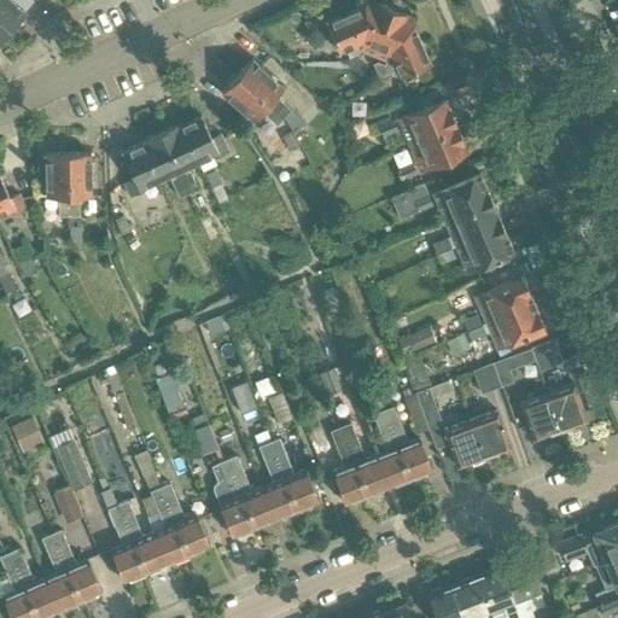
[(0,0),(0,18),(11,29),(27,13),(11,0),(0,0)]
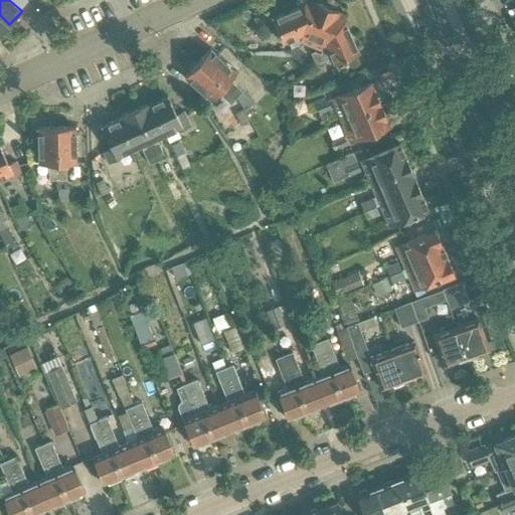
[(323,51),(335,17),(337,12),(314,2),(312,8),(300,41),(323,51)]
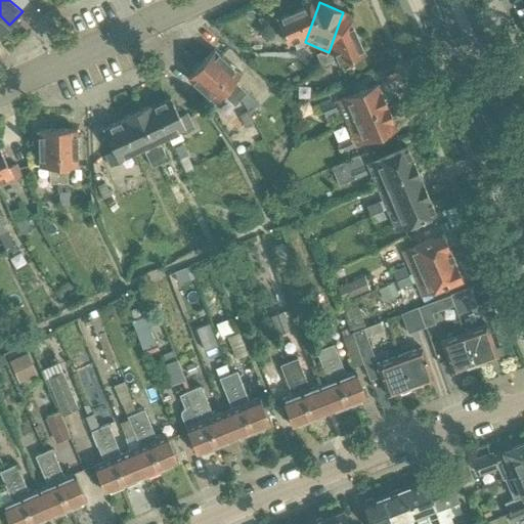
[(305,42),(317,8),(310,5),(276,20),(287,44),(293,42),(296,50),(303,47),(305,42)]
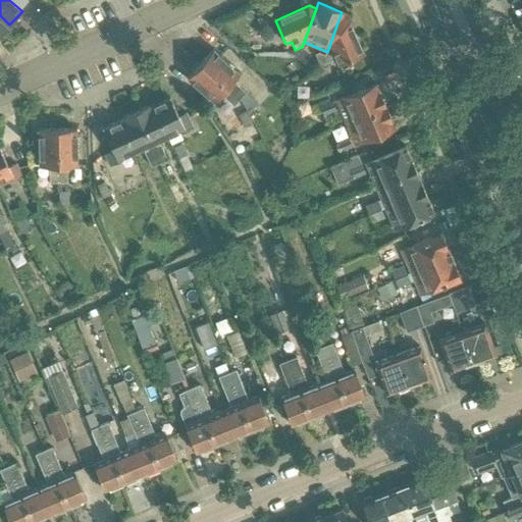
[(0,35),(9,24),(0,15),(0,35)]
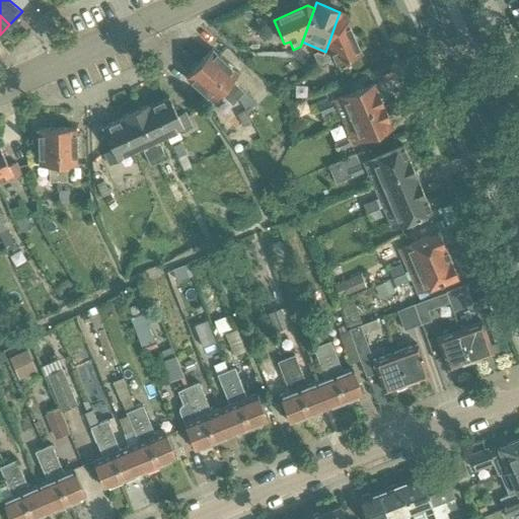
[(264,15),(255,19),(260,27),(268,24),(264,15)]
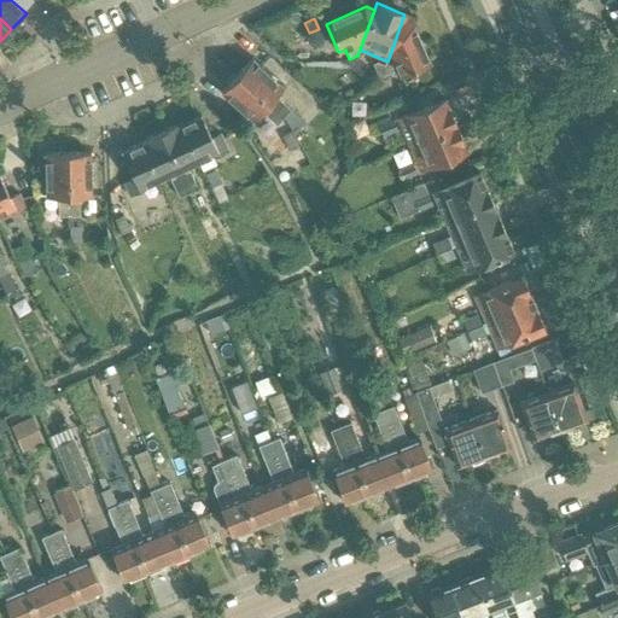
[(385,65),(390,75),(398,71),(401,76),(429,64),(413,25),(402,21),(388,62),(385,65)]
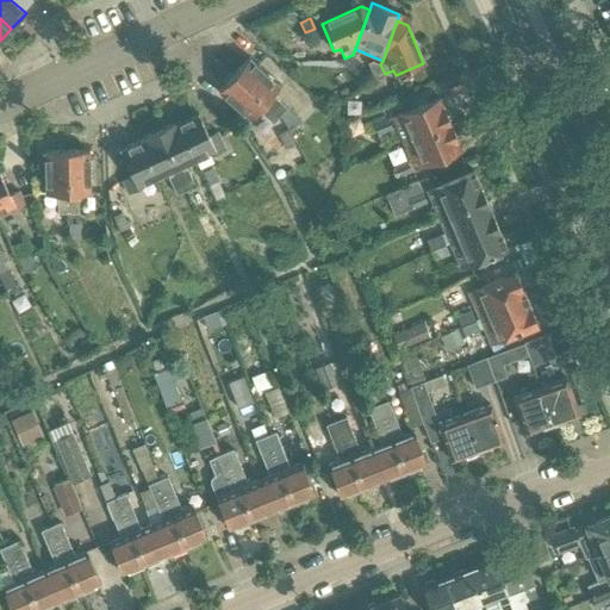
[(279,116),(290,134),(302,120),(273,95),(280,86),(248,57),(234,74),(279,116)]
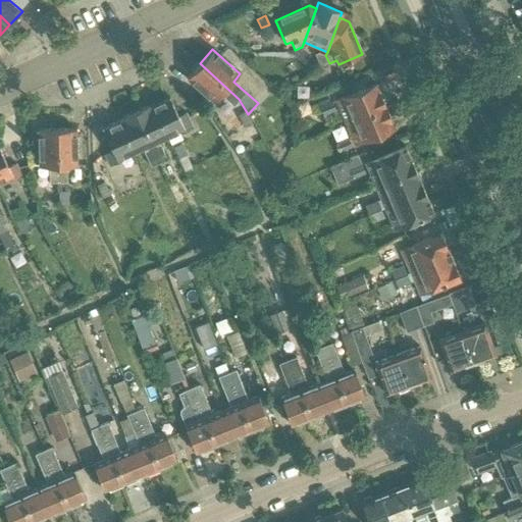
[(233,106),(239,99),(200,63),(188,77),(215,102),(221,95),(233,106)]
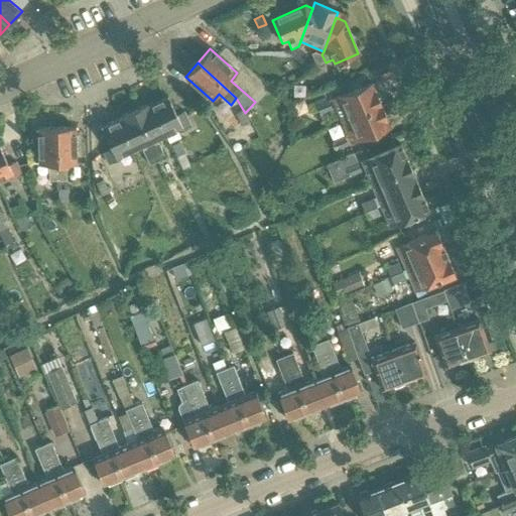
[(343,121),(381,105),(381,103),(382,100),(379,92),(376,92),(372,82),(333,99),(343,121)]
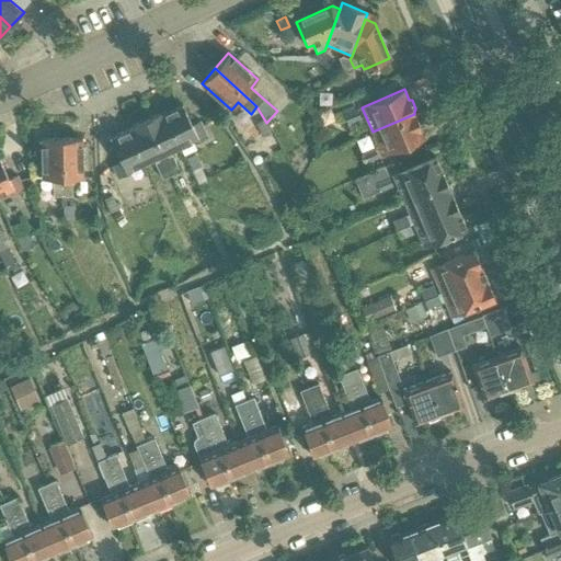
[(164,113),(180,147),(193,141),(195,145),(208,139),(202,125),(194,128),(183,104),(164,113)]
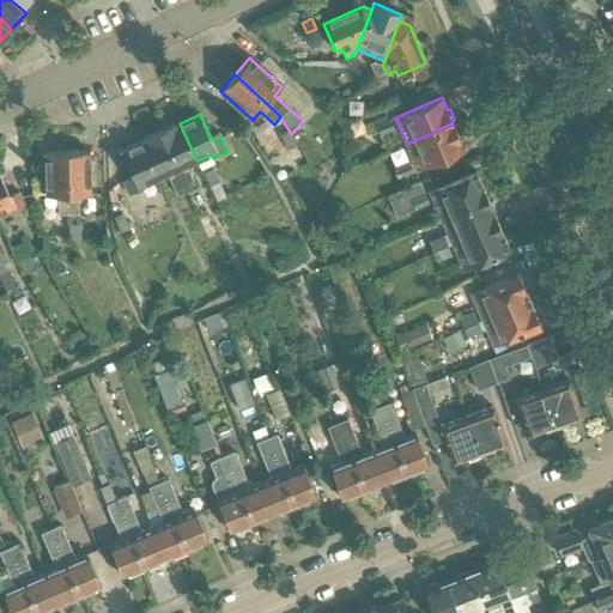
[(381,135),(395,129),(390,120),(377,126),(381,135)]
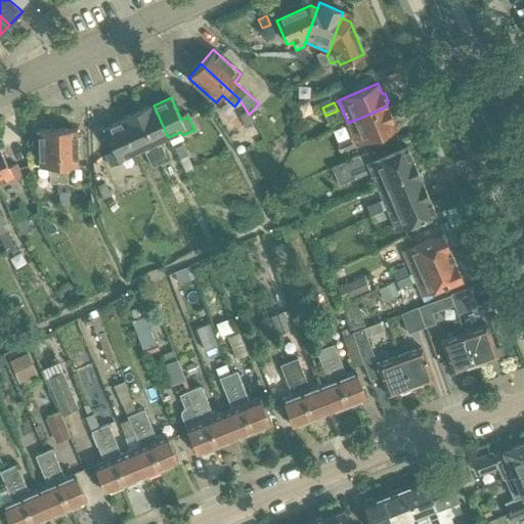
[(168,137),(154,105),(153,103),(136,112),(161,165),(168,161),(161,145),(158,147),(156,143),(168,137)]
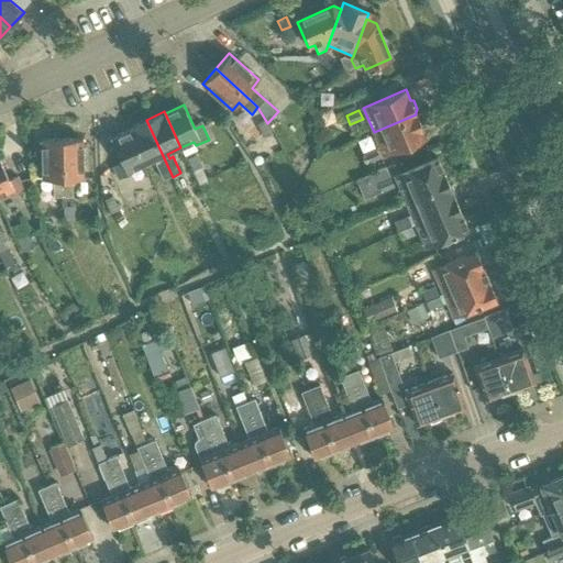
[(416,114),(374,132),(384,156),(427,138),(416,114)]
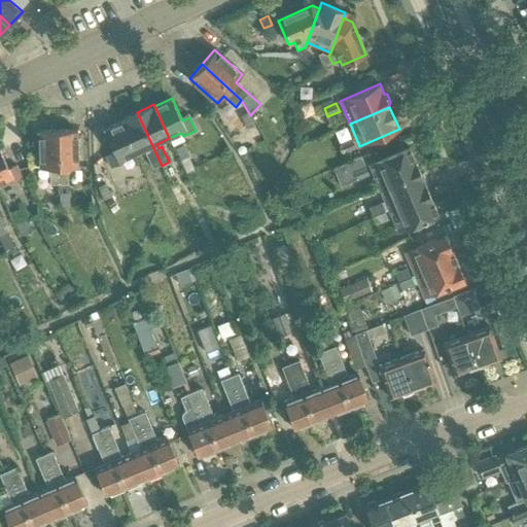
[(153,169),(162,166),(137,112),(120,119),(121,121),(136,153),(148,148),(149,151),(146,153),(153,169)]
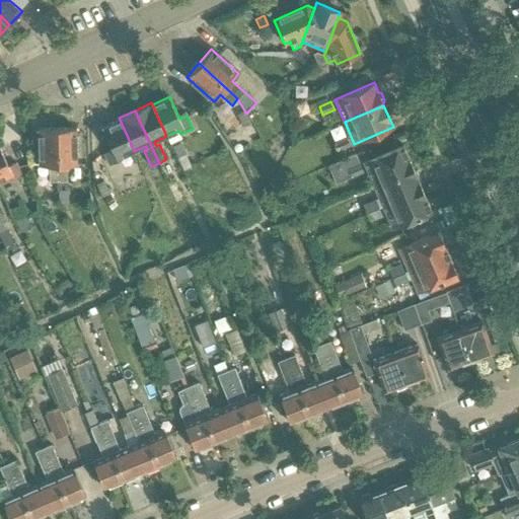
[(243,110),(236,115),(243,126),(250,122),(243,110)]
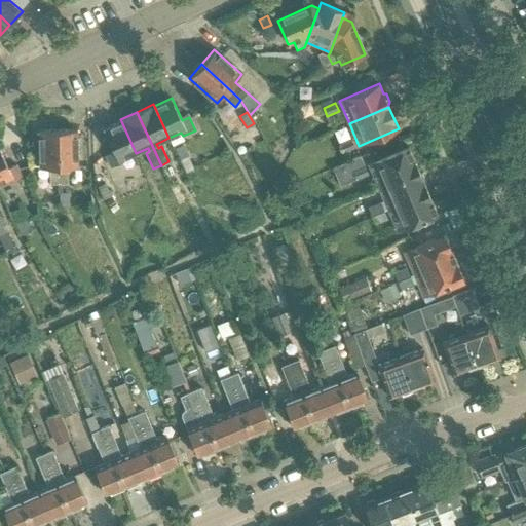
[(123,159),(136,153),(121,121),(103,129),(113,152),(106,155),(112,168),(124,162),(123,159)]
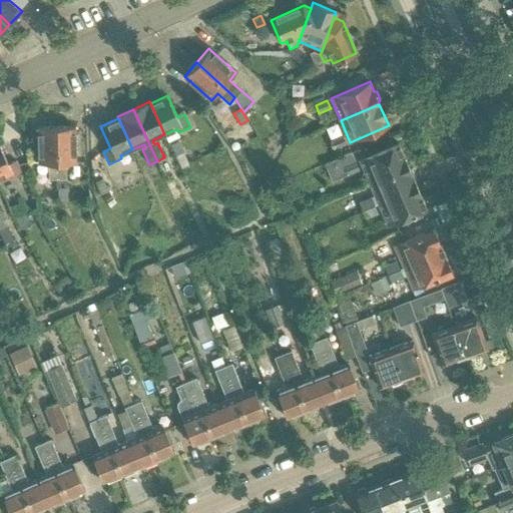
[(74,125),(56,126),(57,179),(65,178),(65,162),(75,162),(74,125)]
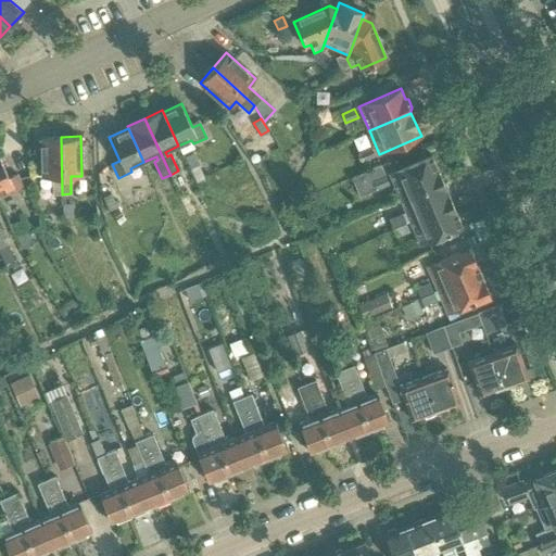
[(52,176),(53,194),(62,194),(61,137),(40,138),(41,177),(52,176)]
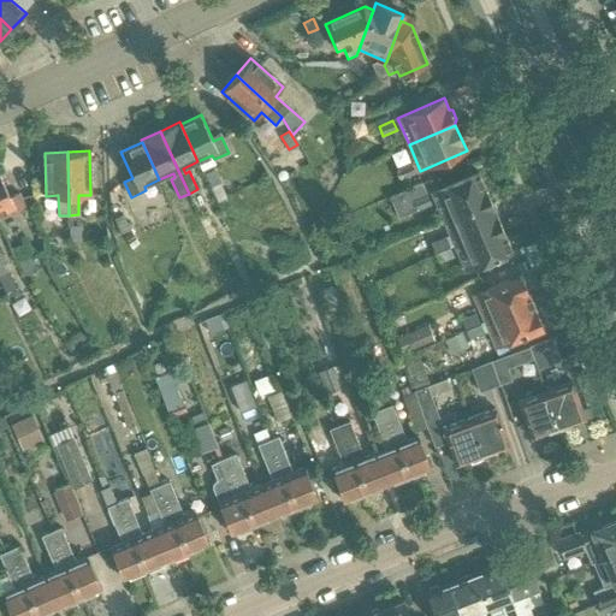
[(401,179),(415,173),(410,163),(396,169),(401,179)]
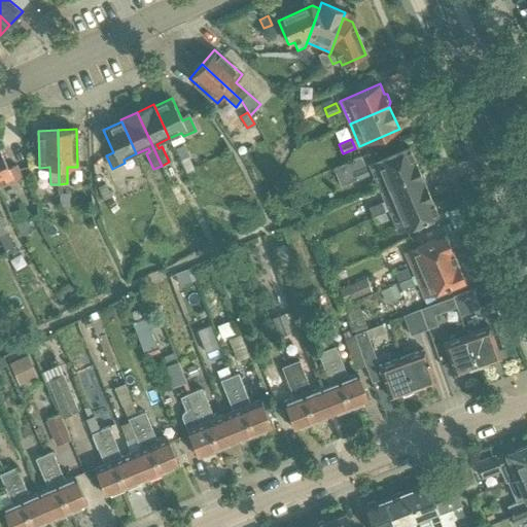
[(194,169),(182,145),(175,149),(186,173),(194,169)]
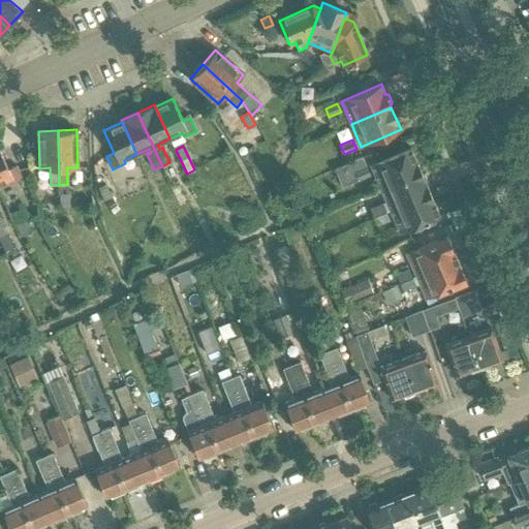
[(381,189),(421,172),(410,148),(371,165),(381,189)]
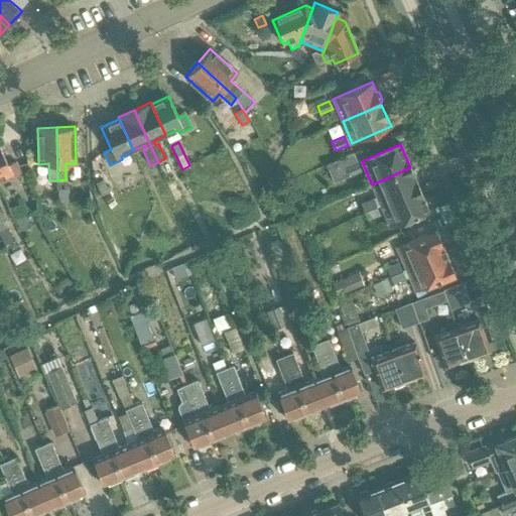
[(0,178),(7,175),(9,179),(21,173),(16,162),(8,166),(0,147),(0,178)]
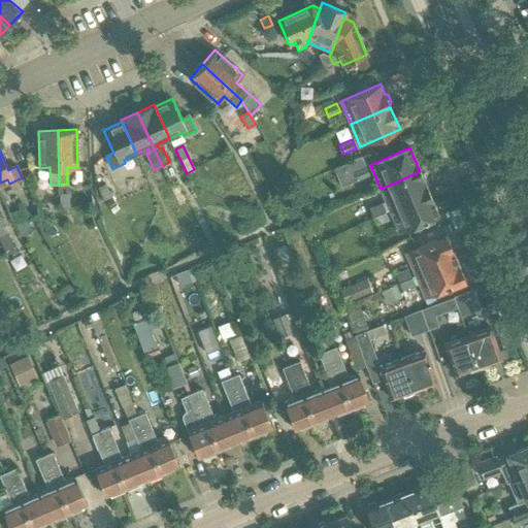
[(341,187),(369,174),(362,157),(334,169),(341,187)]
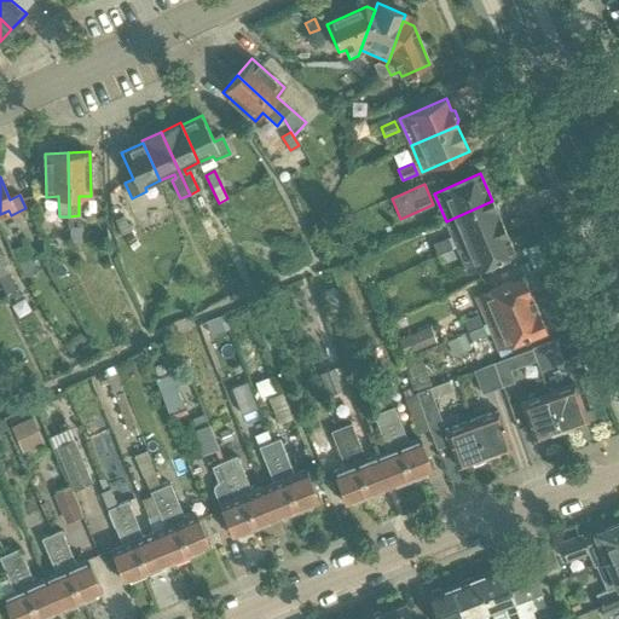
[(457,247),(503,226),(498,214),(501,212),(496,203),(493,202),(492,201),(446,221),(457,247)]
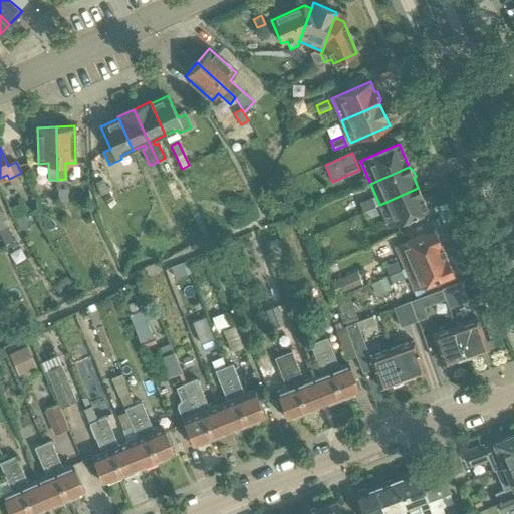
[(108,192),(103,180),(95,183),(100,195),(108,192)]
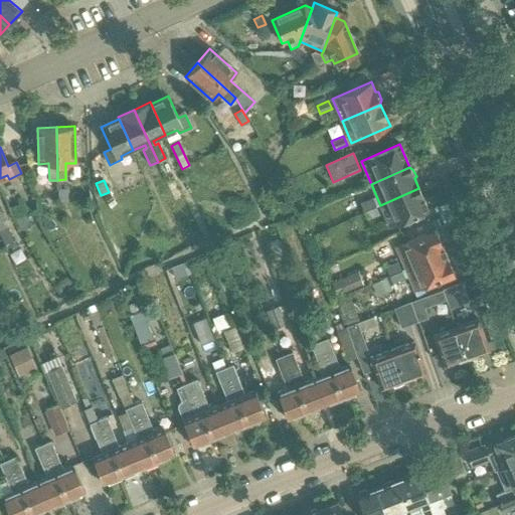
[(418,188),(380,205),(389,227),(427,210),(418,188)]
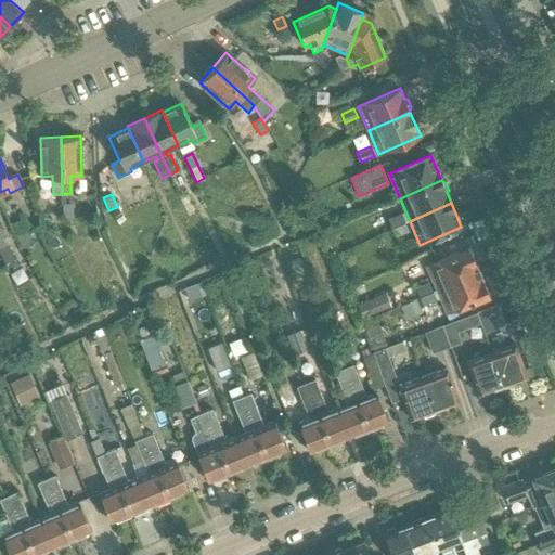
[(62,204),(62,218),(72,218),(73,204),(62,204)]
